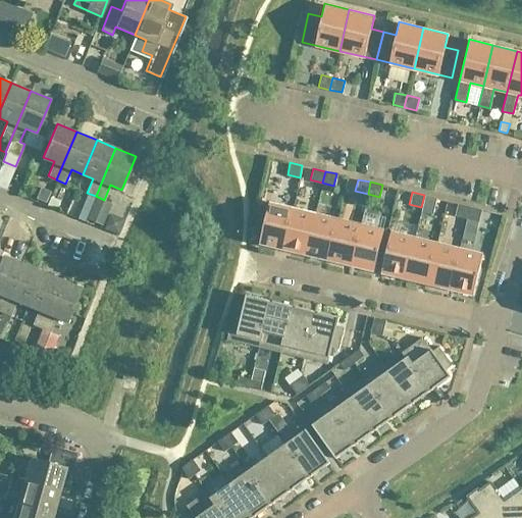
[(424,195),(421,207),(433,210),(436,198),(424,195)]
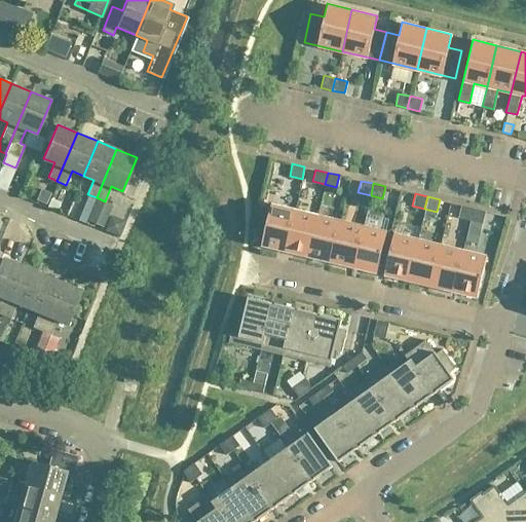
[(261,245),(285,251),(295,209),(271,203),(261,245)]
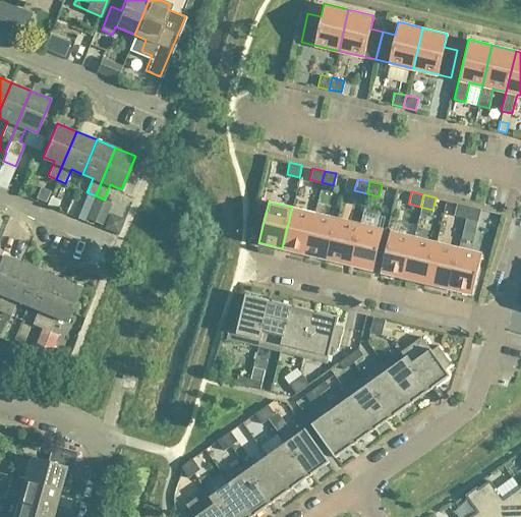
[(466,218),(469,206),(456,203),(454,215),(466,218)]
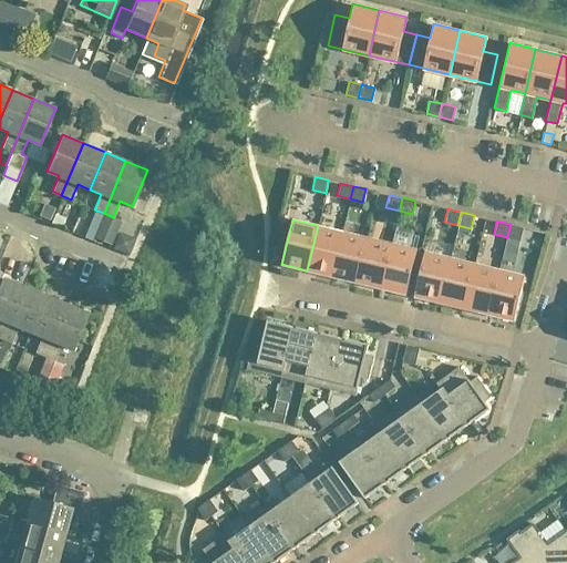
[(523,227),(511,224),(507,237),(519,239),(523,227)]
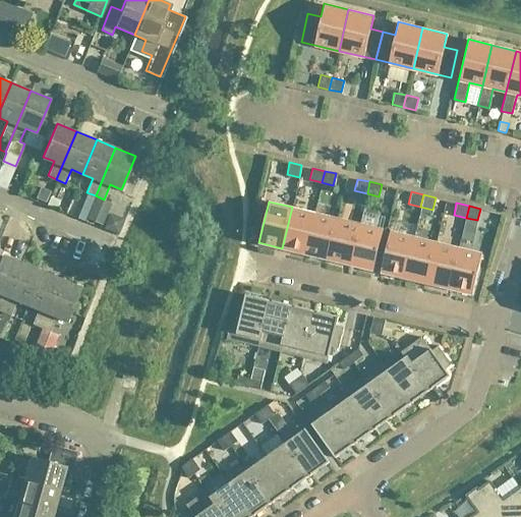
[(304,253),(314,213),(292,207),(282,248),(304,253)]
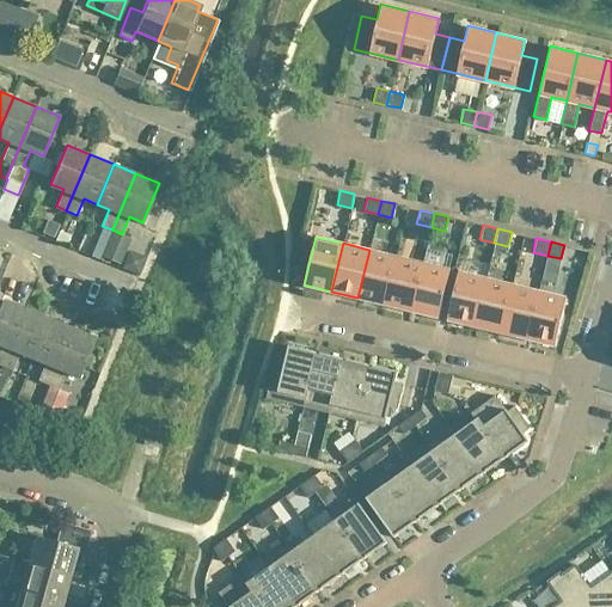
[(384,304),(396,256),(369,250),(357,298),(384,304)]
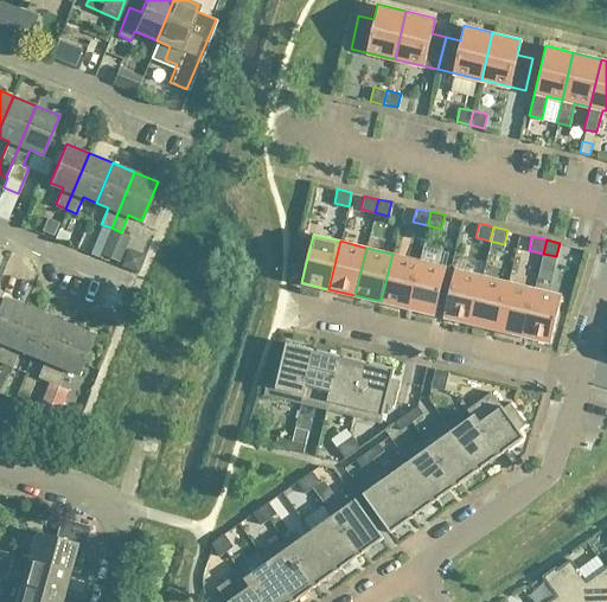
[(419,260),(393,254),(381,301),(408,308),(419,260)]
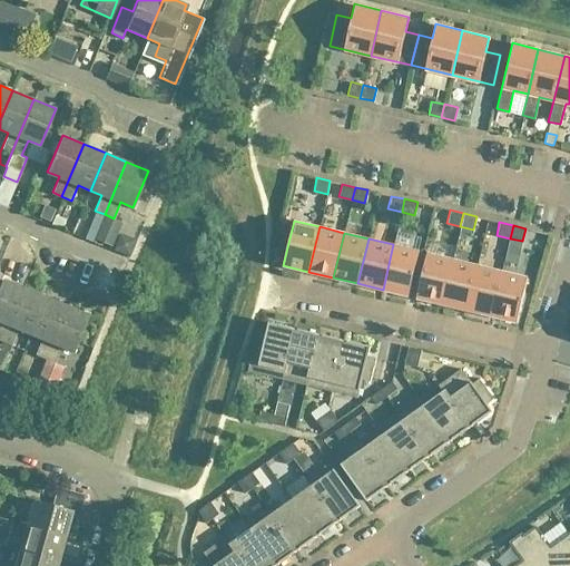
[(419,251),(393,244),(383,290),(408,295),(419,251)]
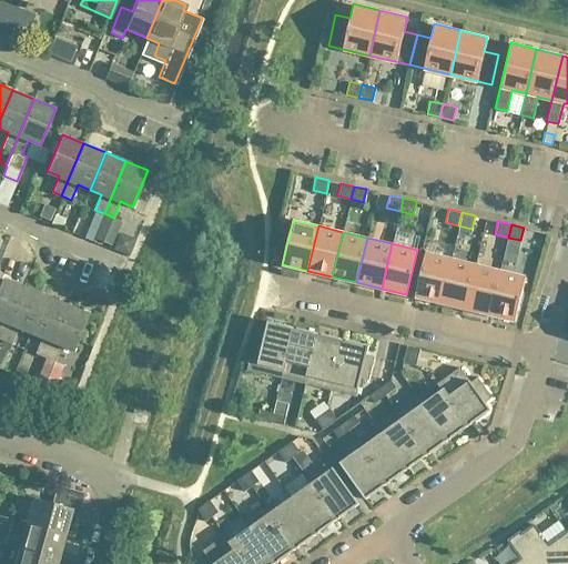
[(272,252),(270,262),(277,263),(280,253),(272,252)]
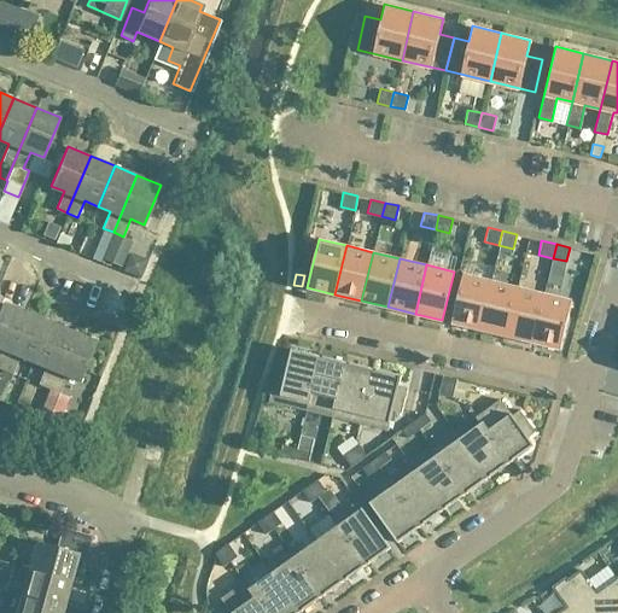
[(478,328),(490,280),(462,274),(450,322),(478,328)]
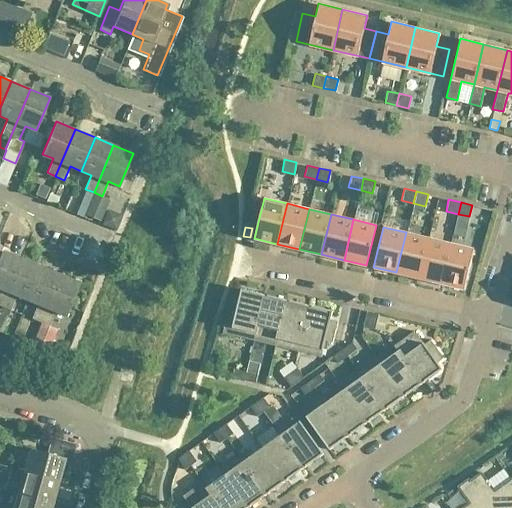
[(418,278),(428,237),(406,232),(396,272),(418,278)]
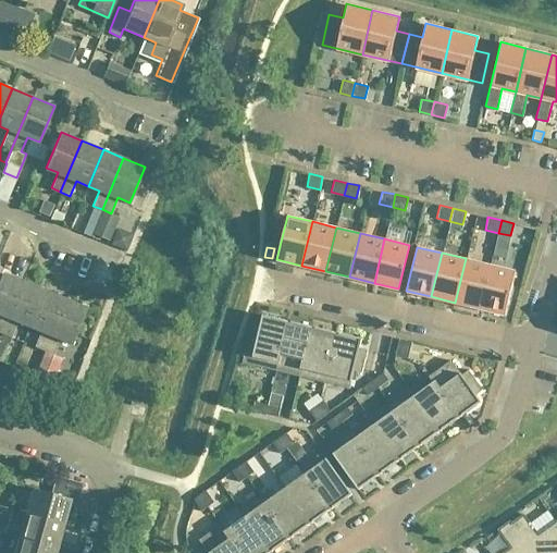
[(490,265),(466,258),(455,303),(480,308),(490,265)]
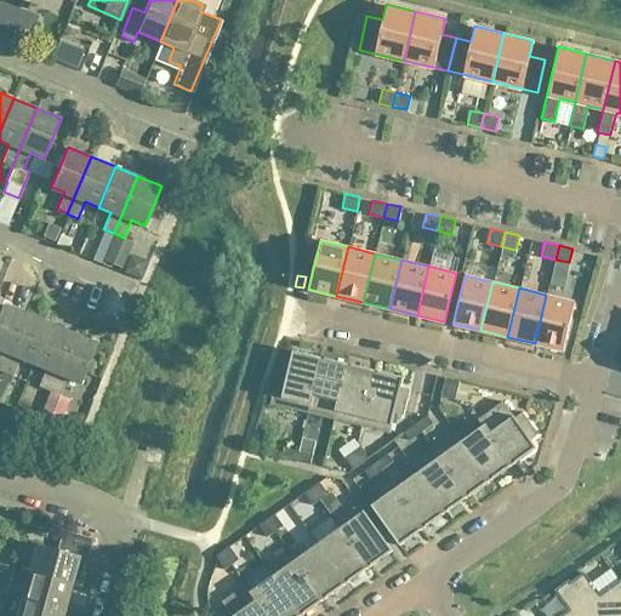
[(546,295),(535,343),(563,351),(574,301),(546,295)]
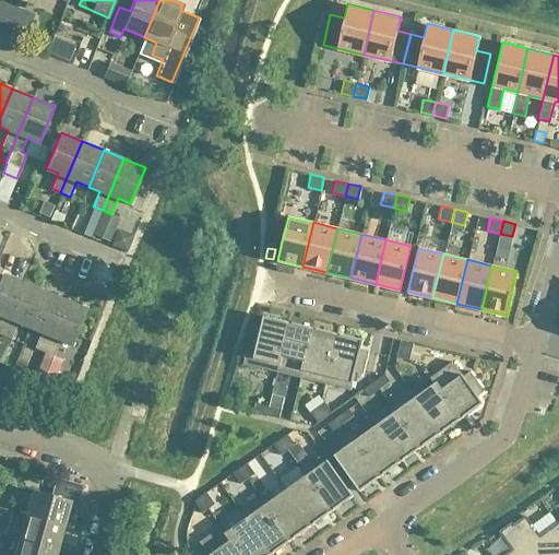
[(0,339),(23,282),(2,274),(0,279),(0,339)]
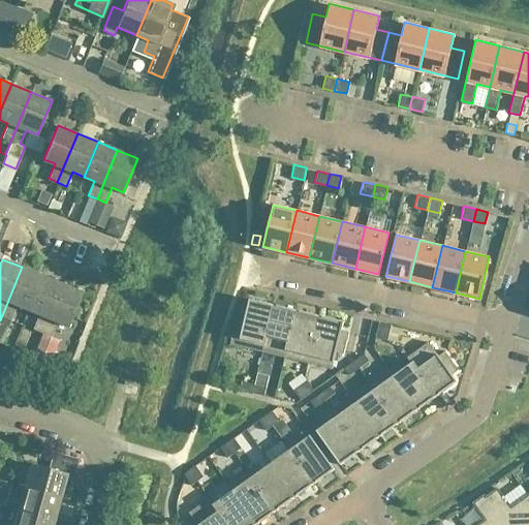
[(41,275),(22,267),(0,320),(0,341),(0,342),(16,305),(17,306),(28,310),(41,275)]
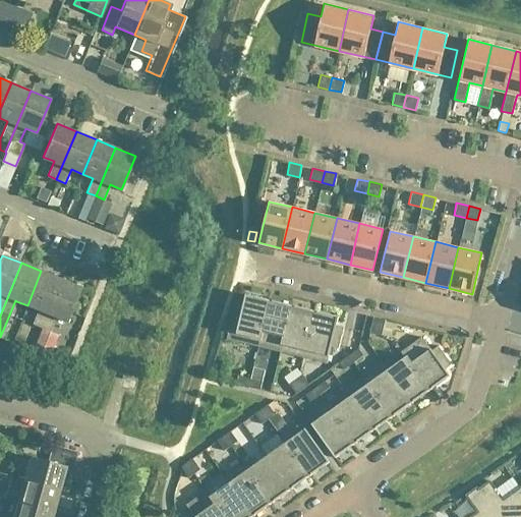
[(41,271),(27,305),(38,309),(32,324),(41,327),(61,279),(41,271)]
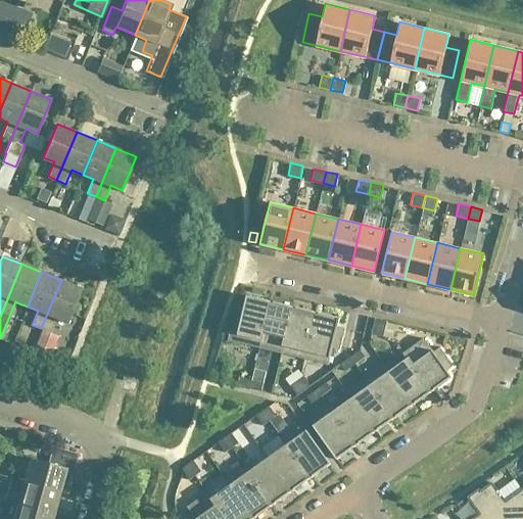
[(66,322),(81,288),(61,280),(41,328),(49,332),(55,318),(66,322)]
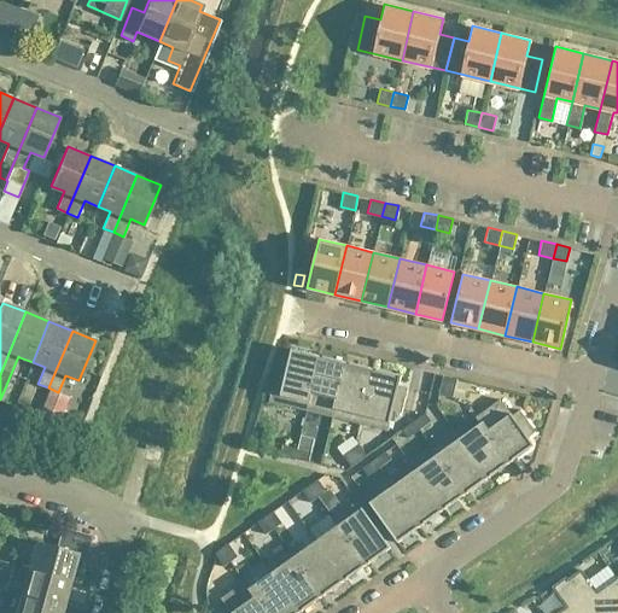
[(298,408),(312,352),(291,348),(289,356),(280,354),(268,401),(298,408)]
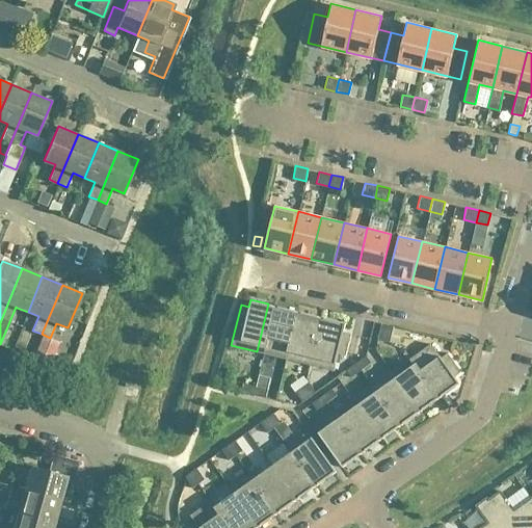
[(282,358),(294,310),(268,304),(257,351),(282,358)]
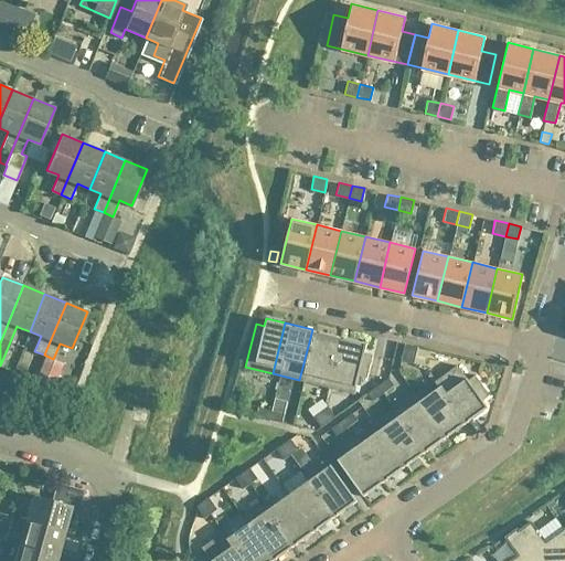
[(327,387),(339,336),(312,329),(299,380),(327,387)]
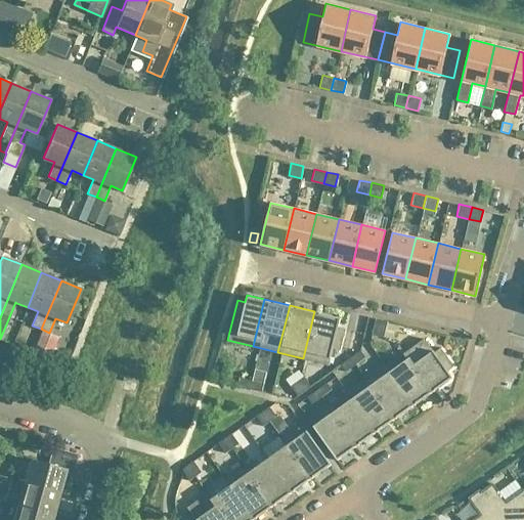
[(338,326),(340,317),(314,311),(303,358),(329,364),(332,348),(340,350),(345,328),(338,326)]
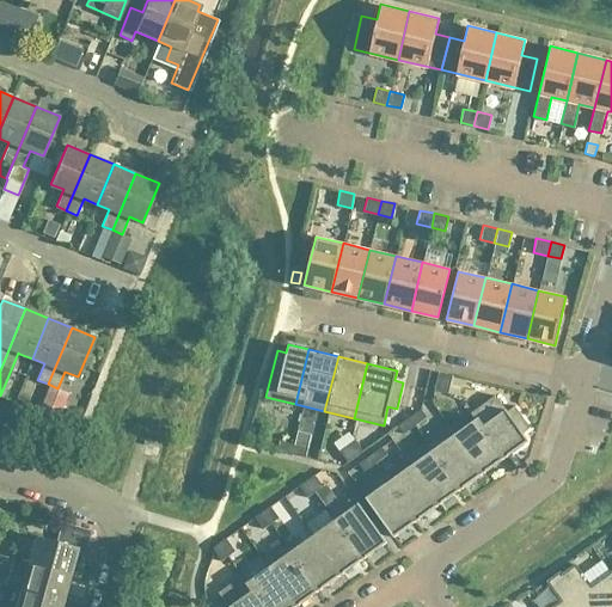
[(438,371),(436,380),(450,384),(452,374),(438,371)]
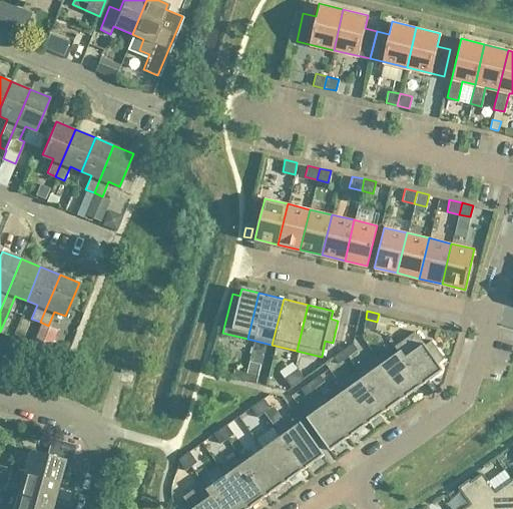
[(377,322),(366,319),(364,327),(375,329),(377,324),(377,322)]
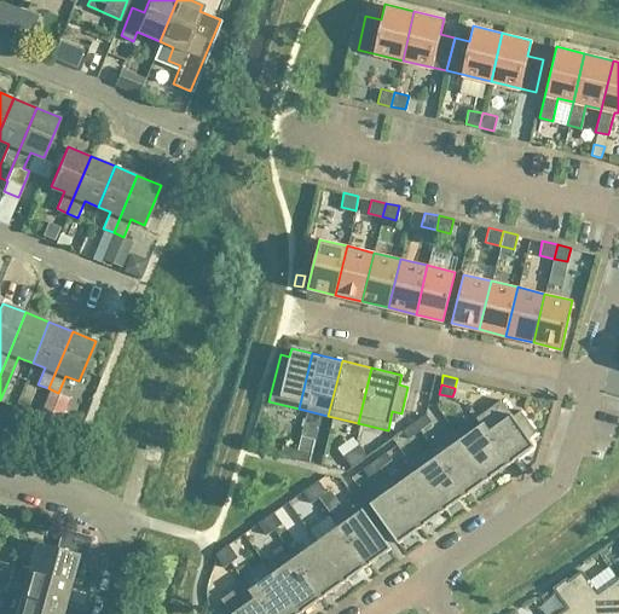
[(44,397),(38,411),(59,420),(64,405),(44,397)]
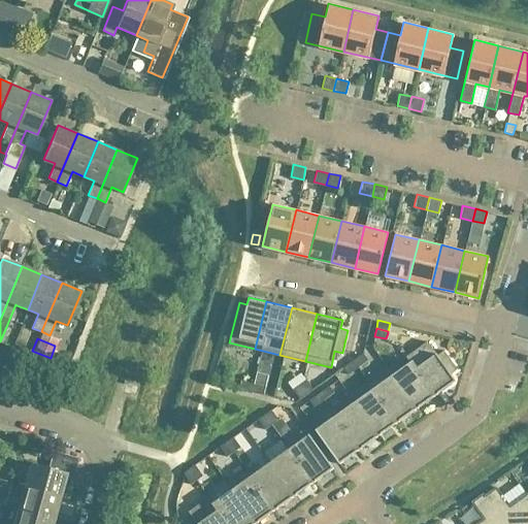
[(443,348),(436,353),(427,339),(406,354),(435,394),(455,380),(451,373),(457,369),(443,348)]
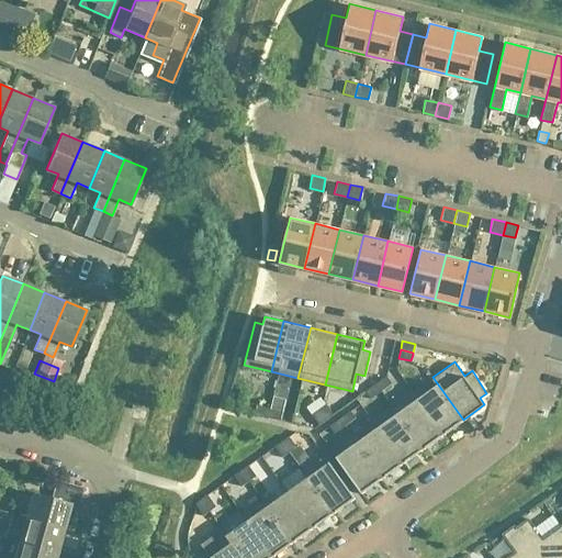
[(375,382),(381,390),(391,382),(386,375),(375,382)]
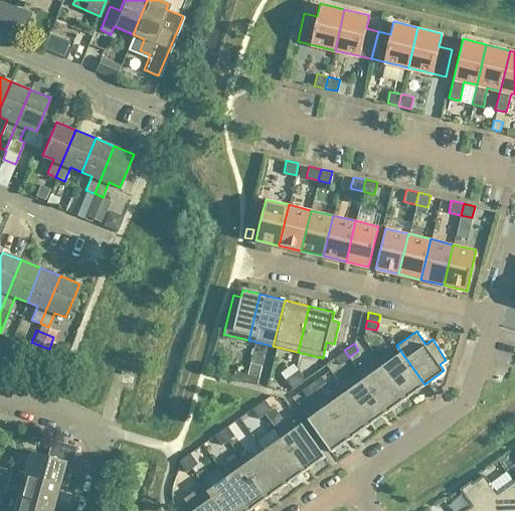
[(405,397),(424,384),(396,345),(395,347),(399,352),(383,363),(379,358),(378,359),(405,397)]
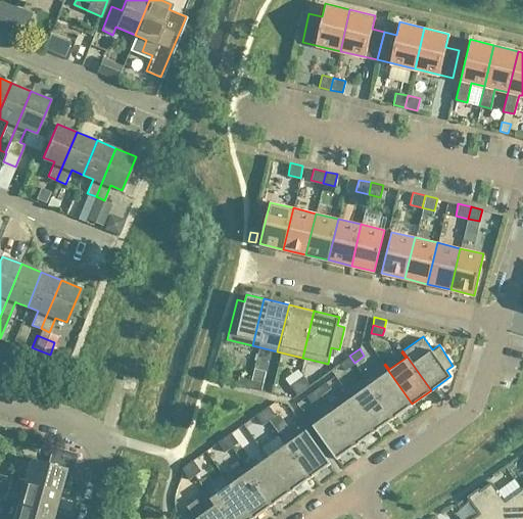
[(344,370),(354,363),(349,356),(339,364),(344,370)]
